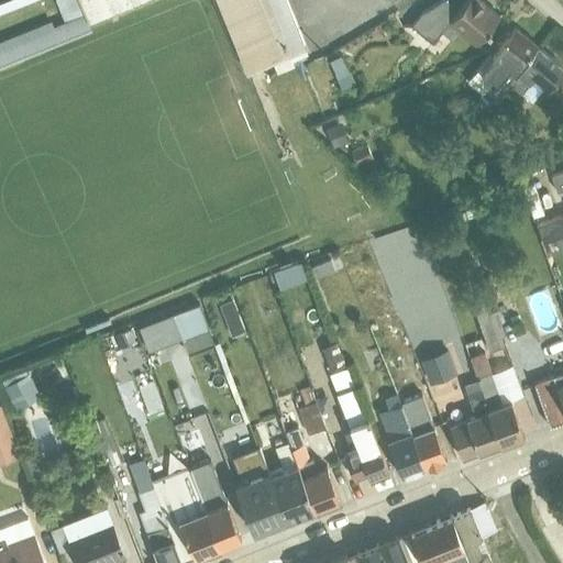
[(0,68),(92,31),(89,22),(143,0),(55,0),(65,22),(54,26),(52,21),(0,42),(0,68)]
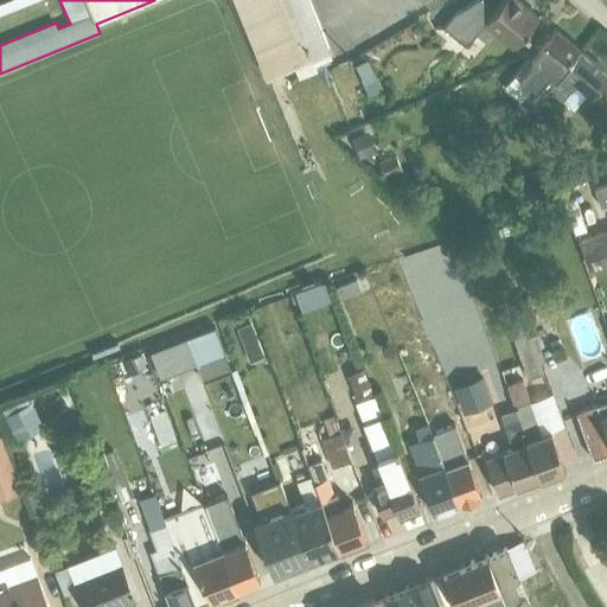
[(8,0),(0,4),(0,16),(37,0),(8,0)]
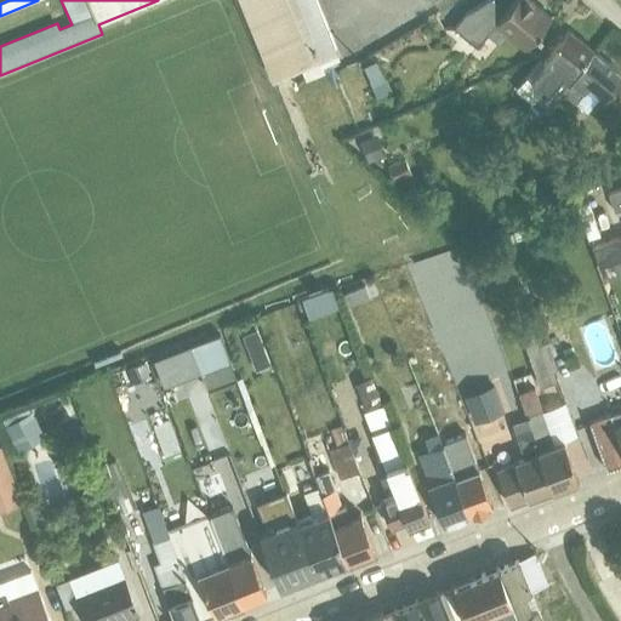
[(239,0),(273,80),(301,69),(306,81),(325,73),(323,67),(341,60),(315,0),(239,0)]
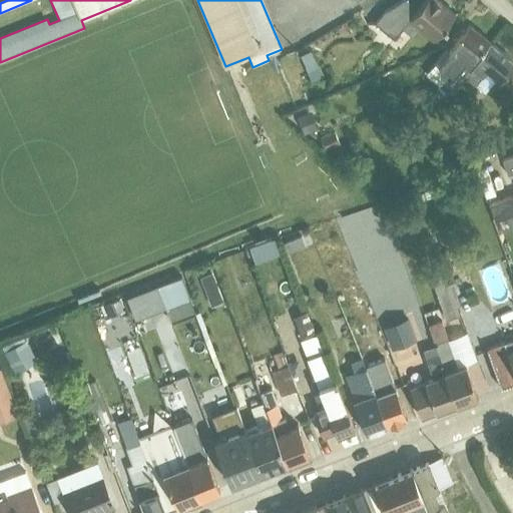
[(403,0),(385,10),(375,23),(394,39),(403,27),(413,35),(419,29),(434,40),(444,29),(446,30),(448,27),(447,26),(458,14),(455,11),(454,13),(438,0),(426,0),(419,8),(408,0),(403,0)]
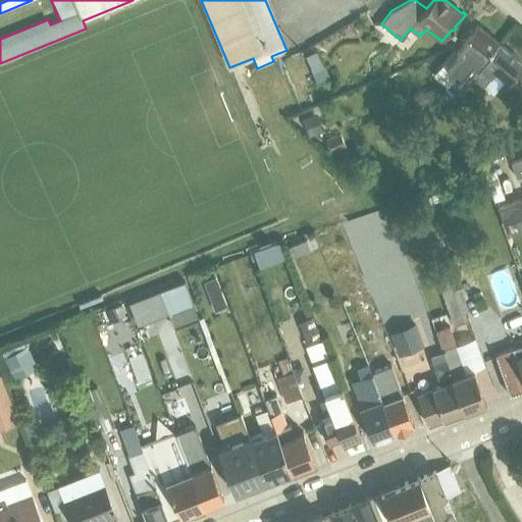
[(472,76),(499,44),(478,27),(456,52),(458,54),(449,65),(445,63),(433,75),(447,87),(472,76)]
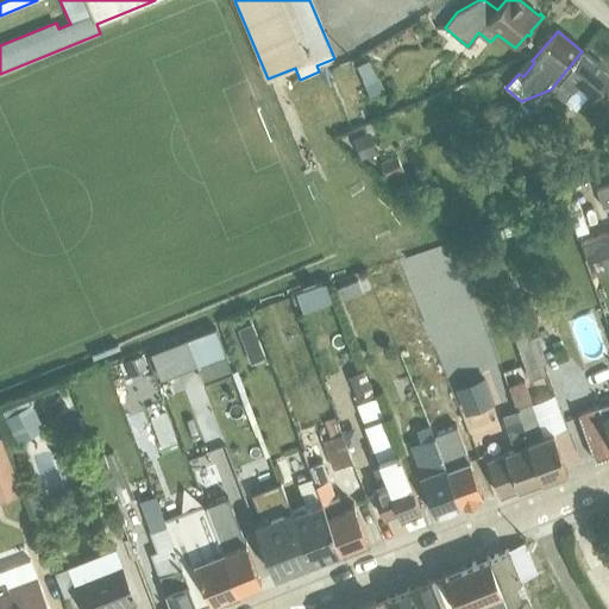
[(551,89),(521,101),(520,102),(525,115),(545,107),(544,104),(556,94),(564,101),(577,86),(588,94),(592,98),(608,79),(608,73),(582,51),(551,89)]
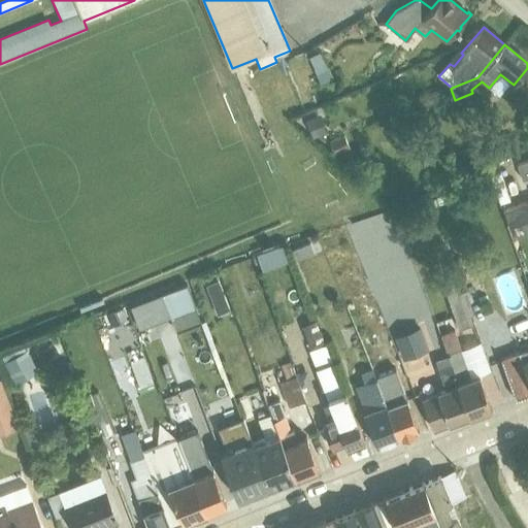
[(320,52),(309,57),(310,59),(323,84),(334,77),(329,66),(328,66),(320,52)]
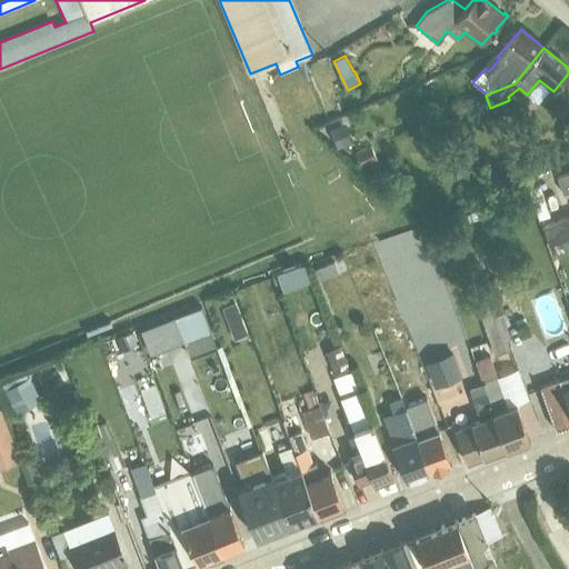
[(539,80),(527,95),(538,102),(549,88),(539,80)]
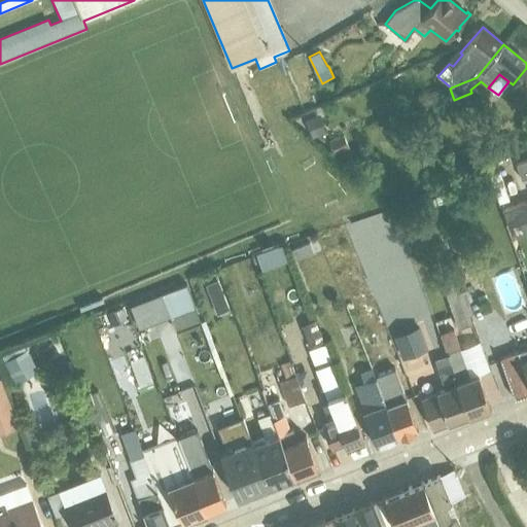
[(321,114),(306,120),(313,138),(315,137),(328,132),(321,114)]
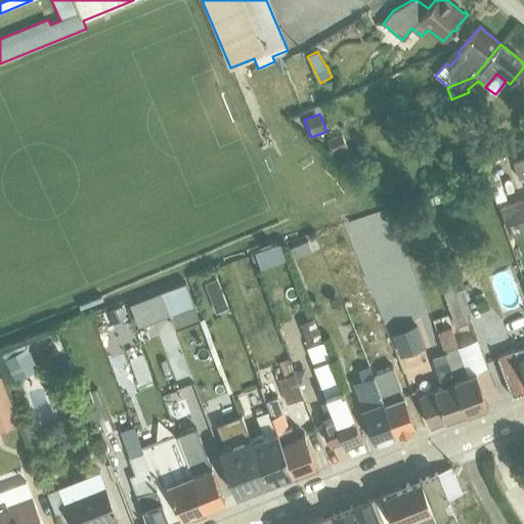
[(342,135),(328,141),(334,154),(348,147),(342,135)]
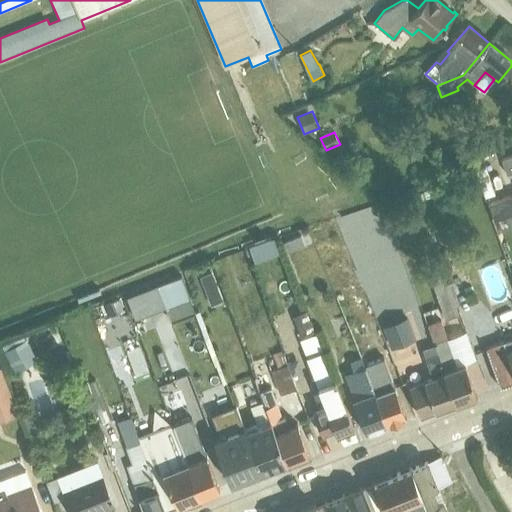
[(511,156),(502,160),(507,175),(511,173),(511,156)]
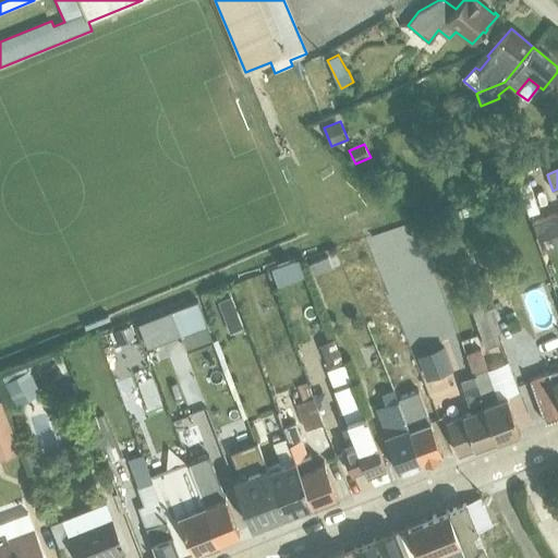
[(557,232),(557,213),(533,222),(538,240),(557,232)]
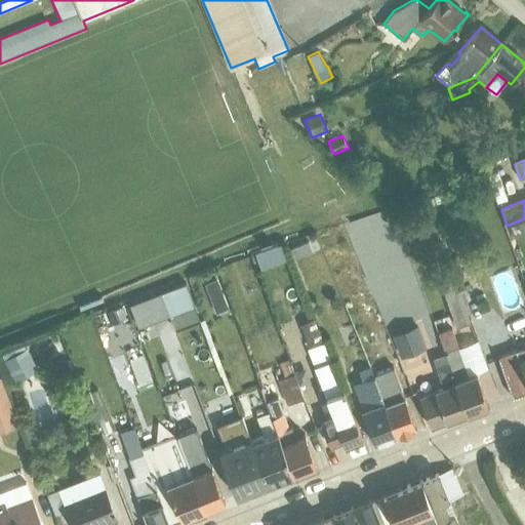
[(373,207),(336,221),(367,299),(379,294),(373,278),(387,273),(373,238),(384,234),(373,207)]
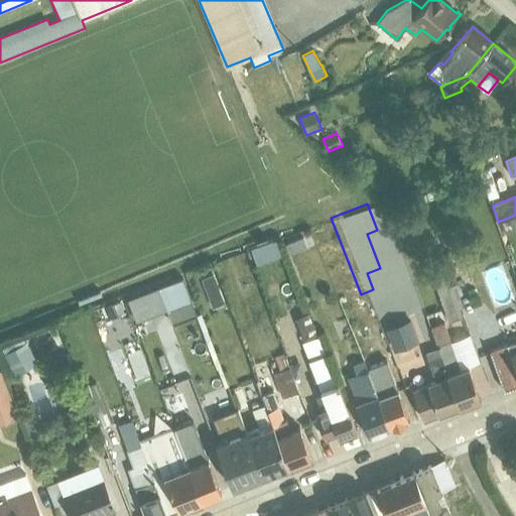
[(304,238),(292,242),(297,255),(309,250),(304,238)]
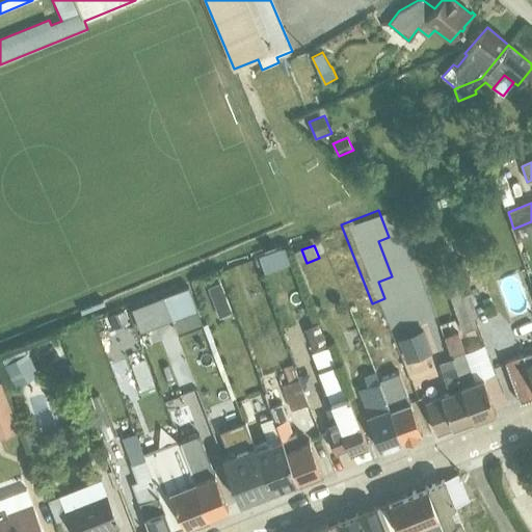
[(284,247),(258,257),(264,273),(290,264),(284,247)]
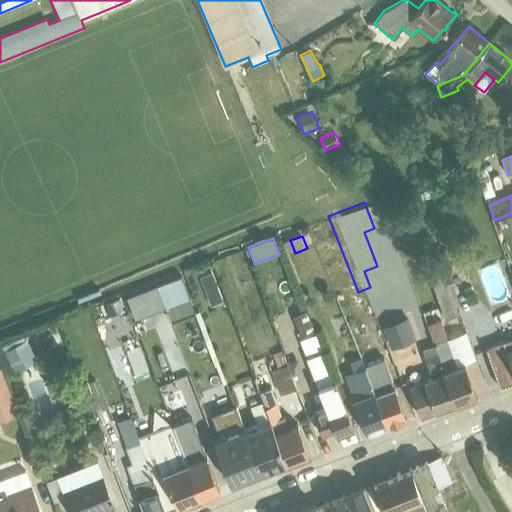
[(445,249),(437,252),(445,273),(453,270),(445,249)]
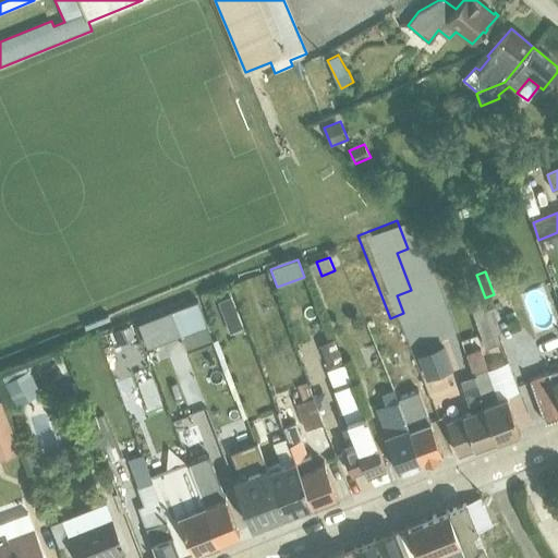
[(230,291),(217,295),(222,312),(237,306),(230,291)]
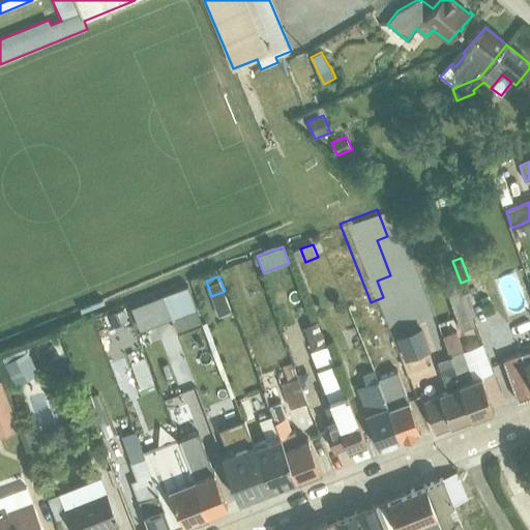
[(458,285),(446,289),(462,329),(475,324),(458,285)]
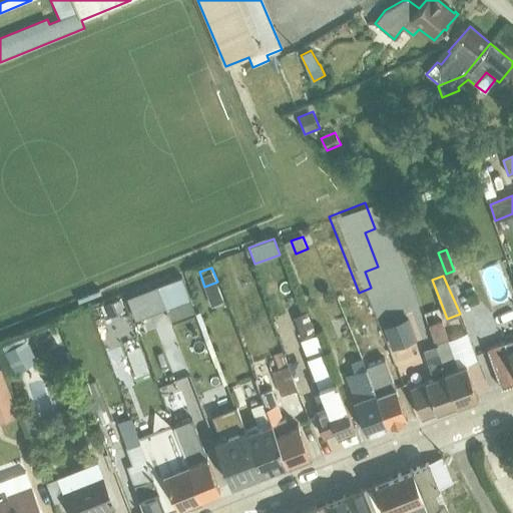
[(166,310),(190,300),(181,277),(157,286),(166,310)]
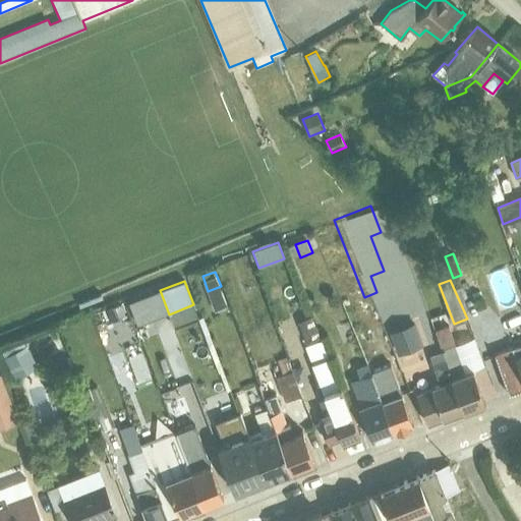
[(155,293),(134,300),(139,315),(160,308),(155,293)]
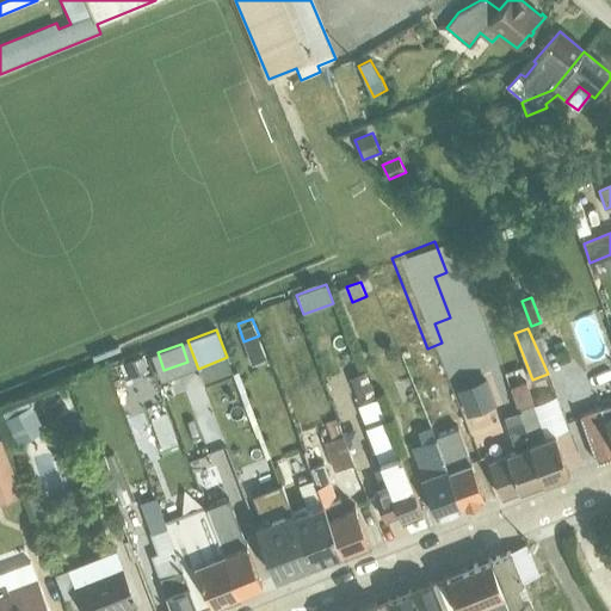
[(143,357),(125,364),(130,377),(148,370),(143,357)]
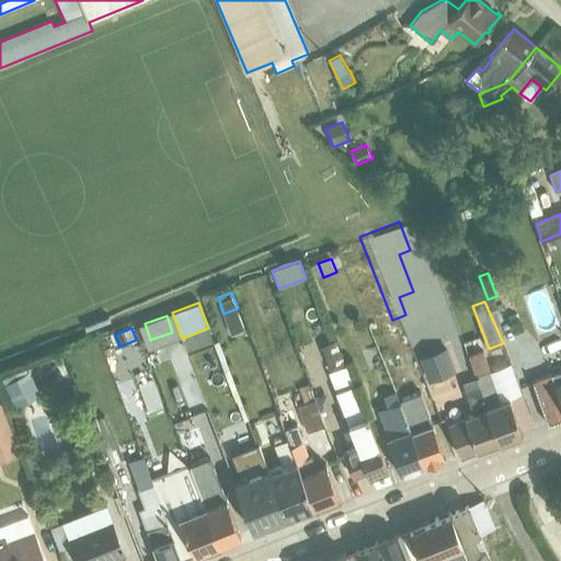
[(208,328),(182,339),(187,353),(213,343),(243,423),(249,421),(217,339),(214,341),(208,328)]
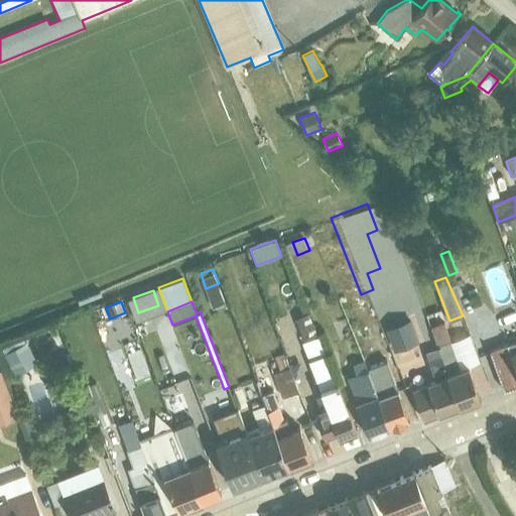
[(164,373),(179,367),(157,311),(142,317),(164,373)]
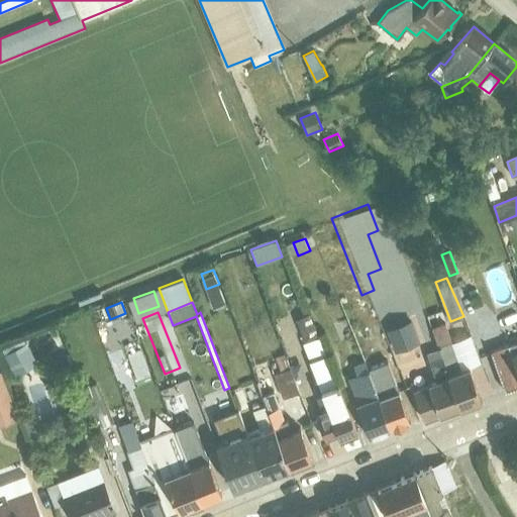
[(309,314),(296,319),(305,343),(303,343),(317,382),(314,383),(313,386),(316,391),(318,393),(321,392),(329,411),(316,416),(325,440),(338,435),(340,440),(357,433),(321,336),(318,338),(309,314)]
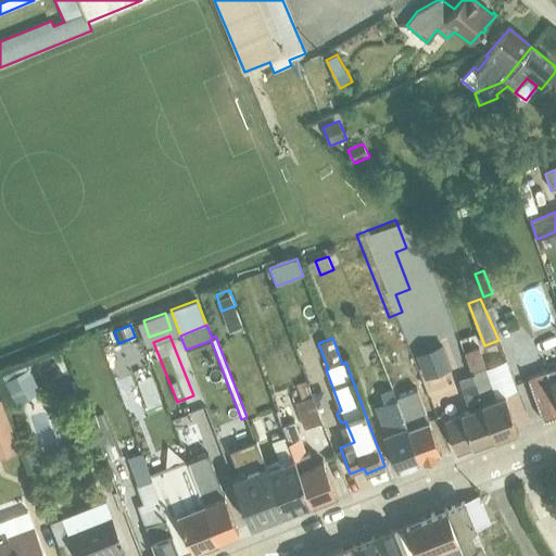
[(443,344),(416,354),(425,378),(452,368),(443,344)]
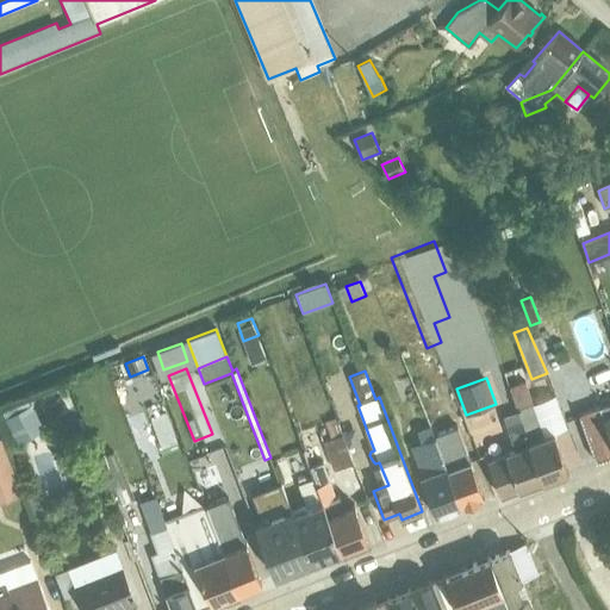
[(518,411),(543,481),(556,477),(568,472),(554,433),(543,436),(524,383),(510,387),(518,411)]
